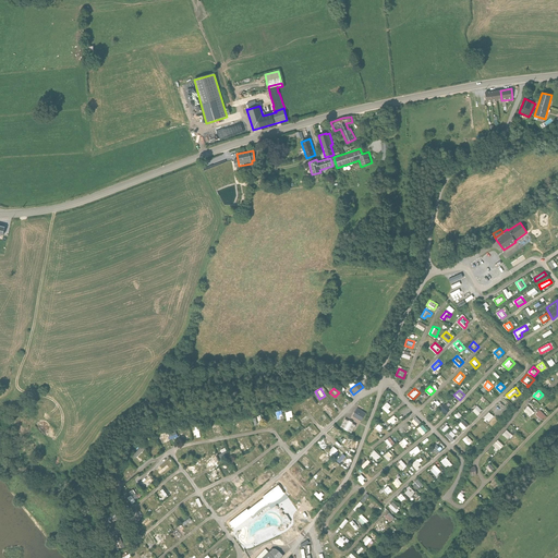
[(388,401),(383,407),(389,413),(391,410),(389,409),(392,405),(388,401)]
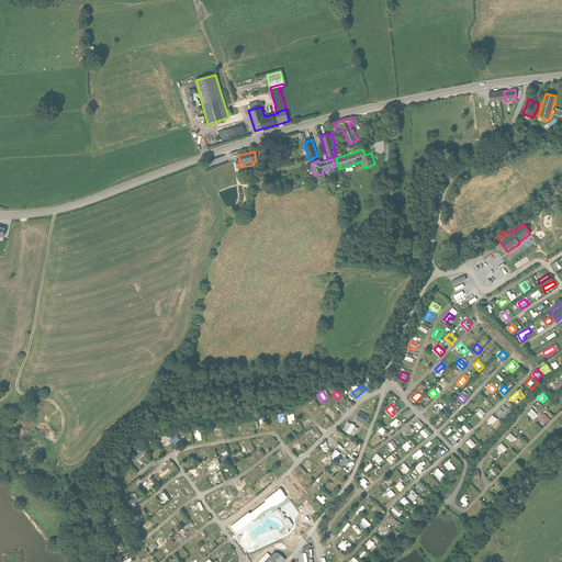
[(448,406),(444,411),(449,416),(453,412),(448,406)]
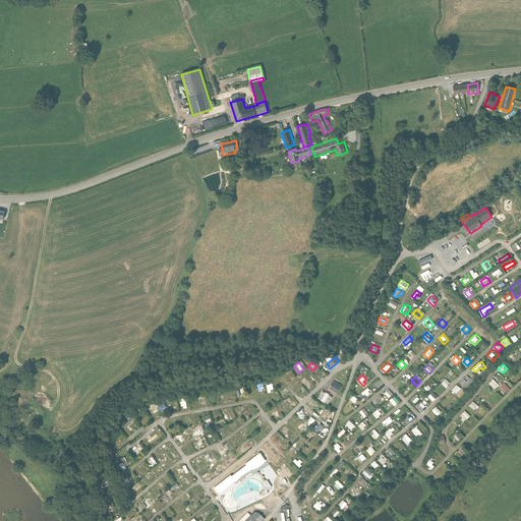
[(399,387),(404,382),(400,378),(395,383),(399,387)]
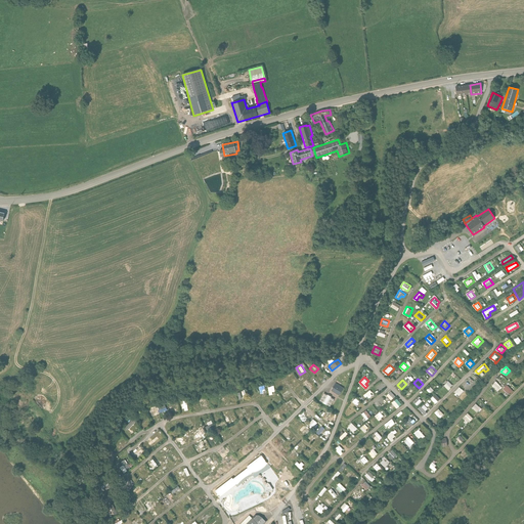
[(449,381),(444,385),(449,390),(453,386),(449,381)]
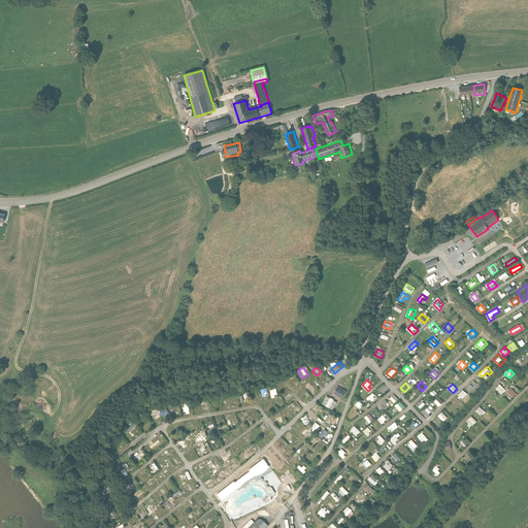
[(496,389),(502,395),(506,390),(500,384),(496,389)]
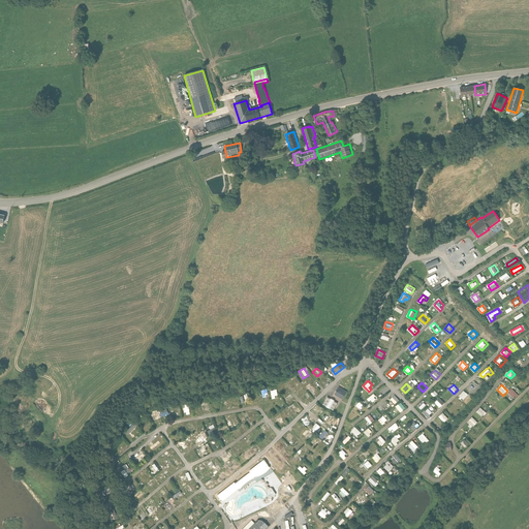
[(317,394),(315,392),(317,391),(314,385),(308,389),(313,397),(317,394)]
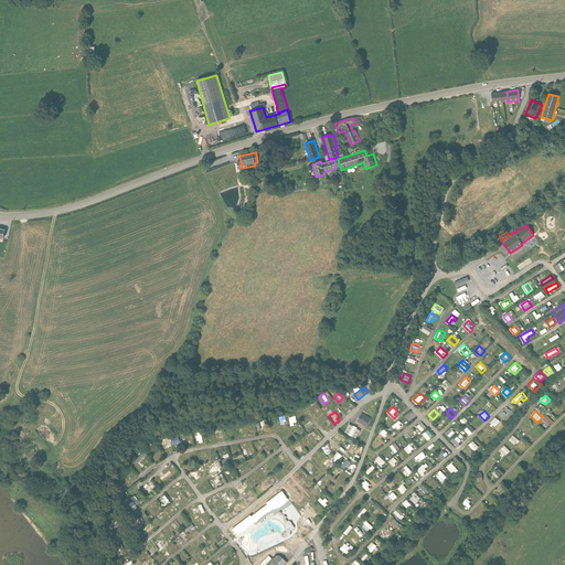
[(361,414),(356,422),(365,426),(370,418),(361,414)]
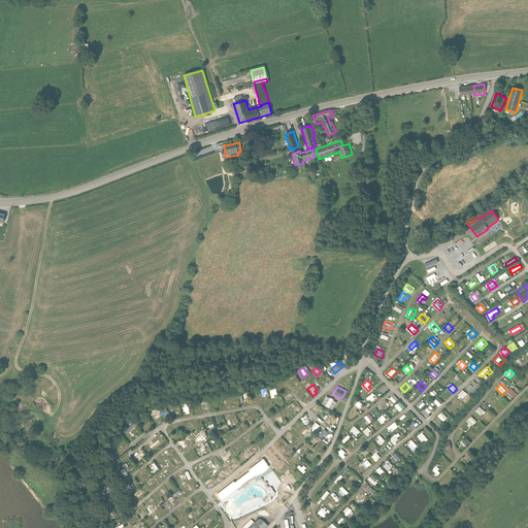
[(514,398),(518,394),(512,388),(507,392),(514,398)]
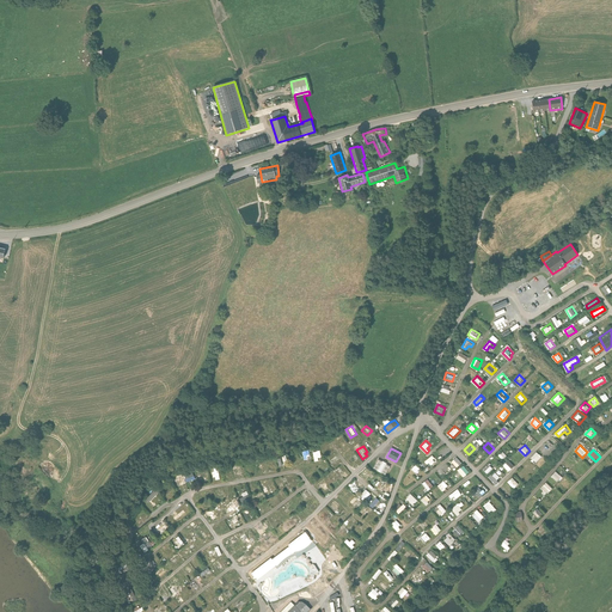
[(537,463),(543,457),(538,452),(532,457),(537,463)]
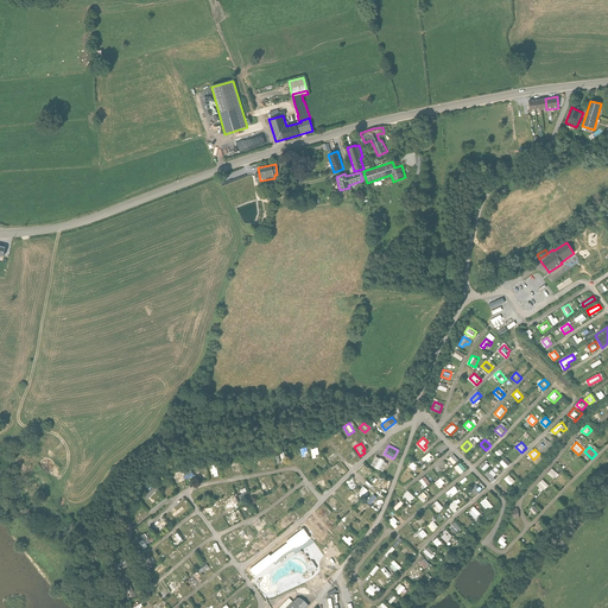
[(474,451),(468,456),(473,462),(479,457),(474,451)]
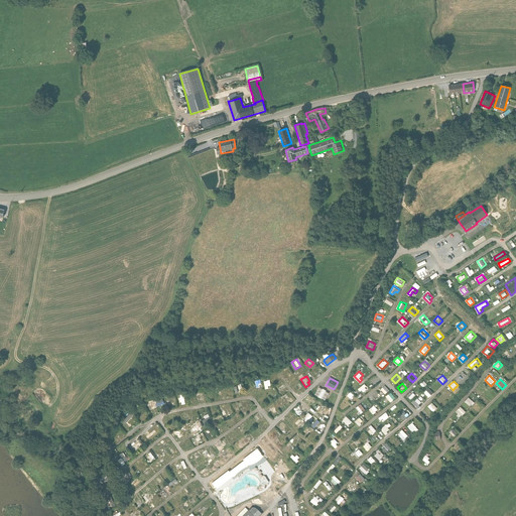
[(365,384),(360,387),(363,392),(368,388),(365,384)]
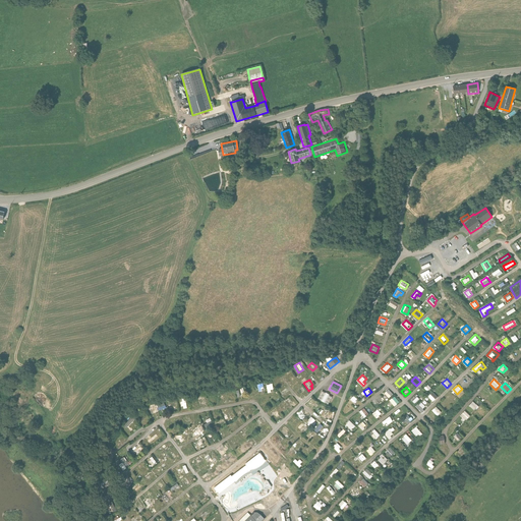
[(385,393),(390,398),(394,394),(389,389),(385,393)]
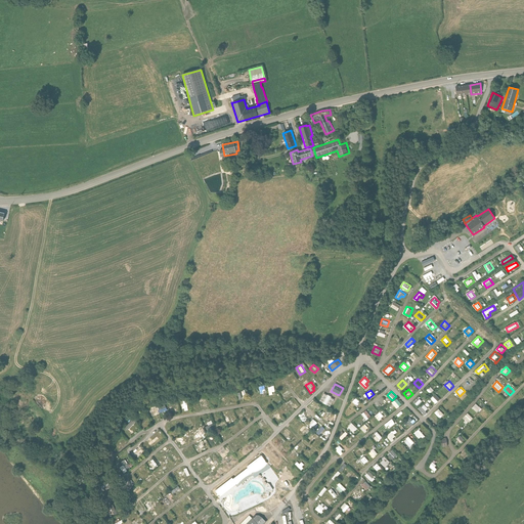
[(324,392),(319,400),(330,407),(335,398),(324,392)]
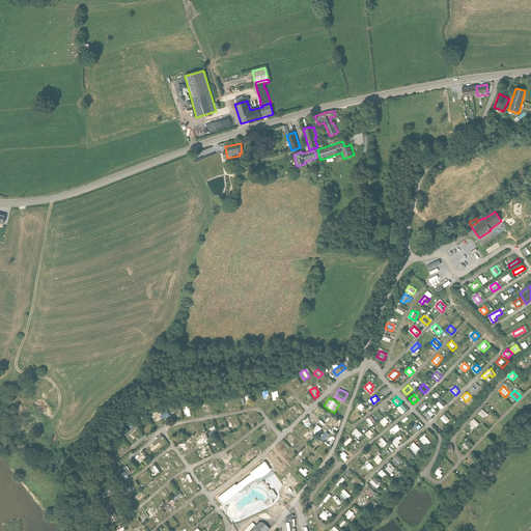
[(436,402),(442,409),(447,404),(441,398),(436,402)]
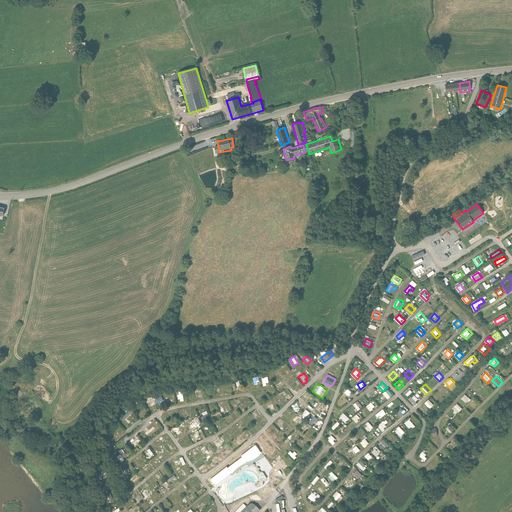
[(404,392),(408,396),(413,392),(409,387),(404,392)]
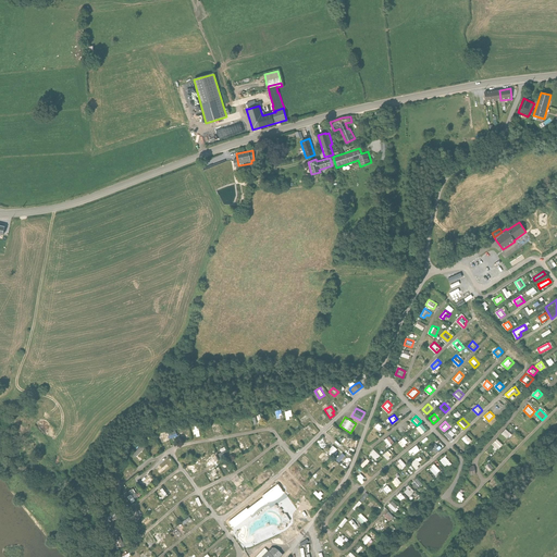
[(417,428),(422,434),(428,429),(422,423),(417,428)]
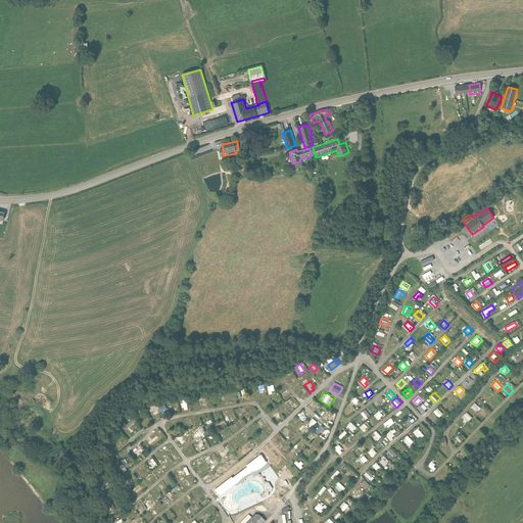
[(286,403),(292,410),(297,406),(290,398),(286,403)]
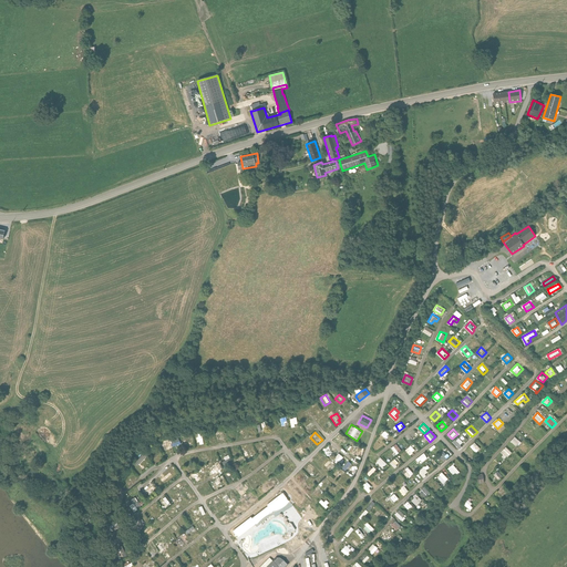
[(344,443),(347,440),(341,433),(336,439),(340,443),(342,441),(344,443)]
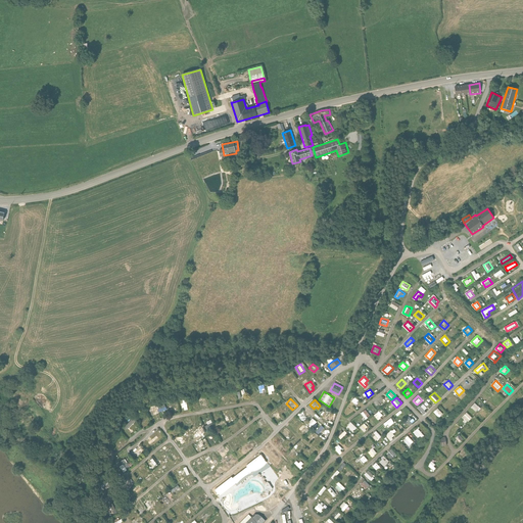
[(424,402),(419,408),(425,414),(427,412),(425,410),(428,408),(424,402)]
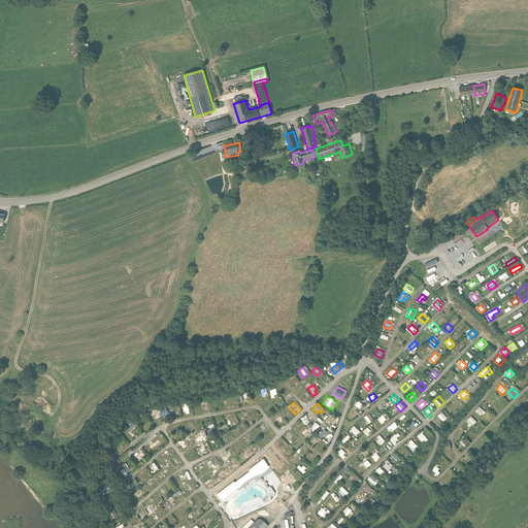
[(482,417),(486,411),(481,406),(476,411),(482,417)]
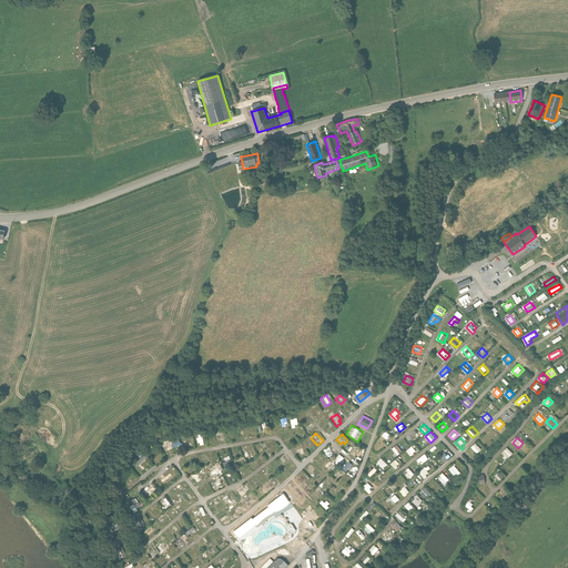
[(172,440),(174,447),(182,445),(180,438),(172,440)]
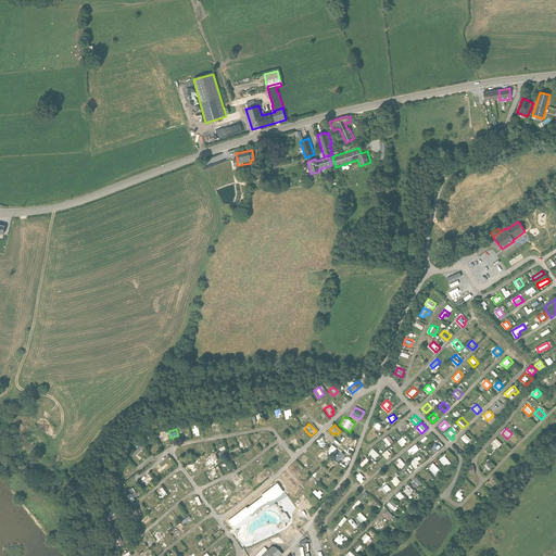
[(301,429),(297,433),(302,439),(306,436),(301,429)]
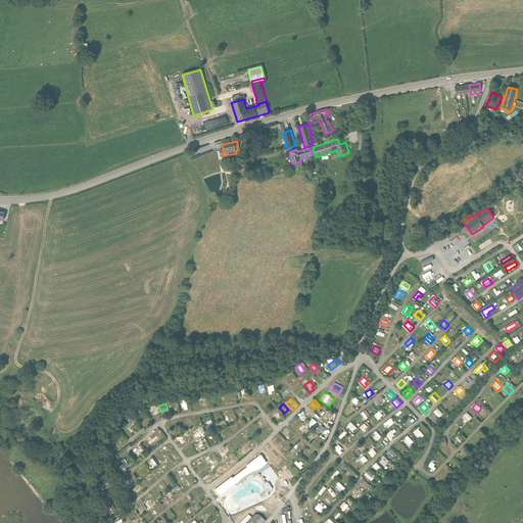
[(155,407),(148,409),(151,417),(158,414),(155,407)]
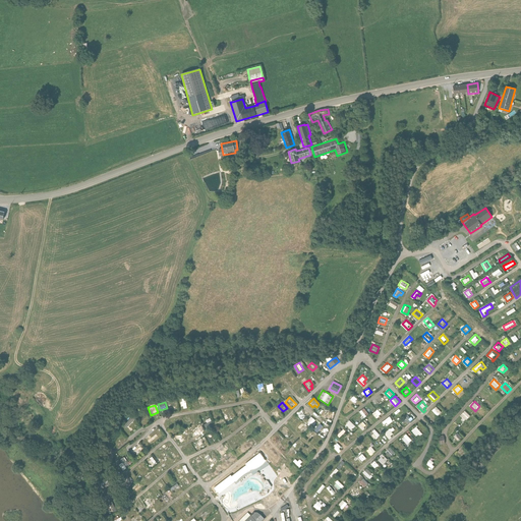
[(243,406),(238,409),(242,415),(247,412),(243,406)]
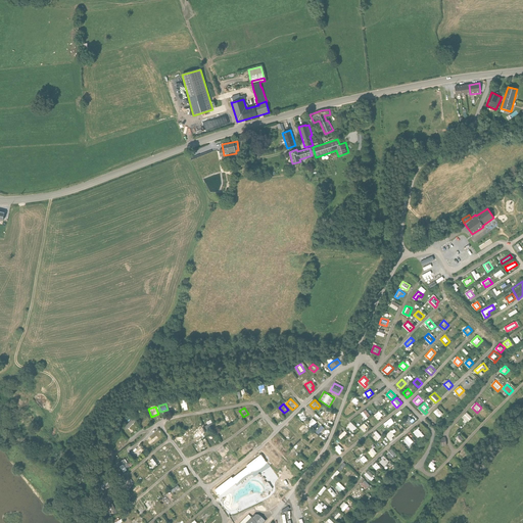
[(440,417),(444,414),(438,408),(434,412),(440,417)]
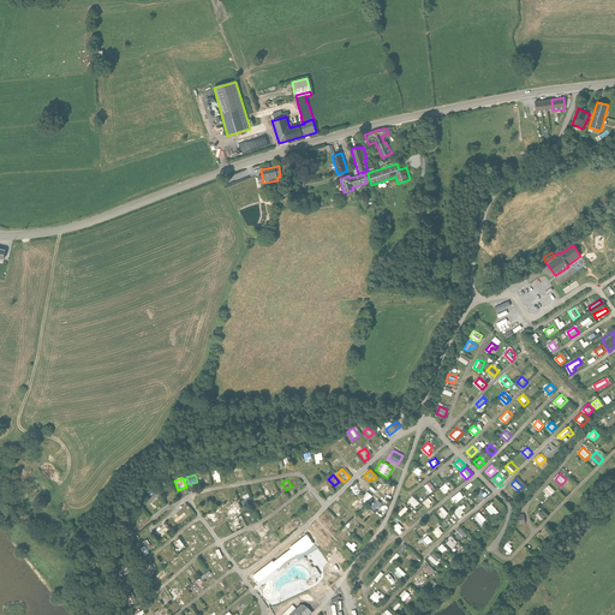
[(322,493),(330,487),(326,481),(318,487),(322,493)]
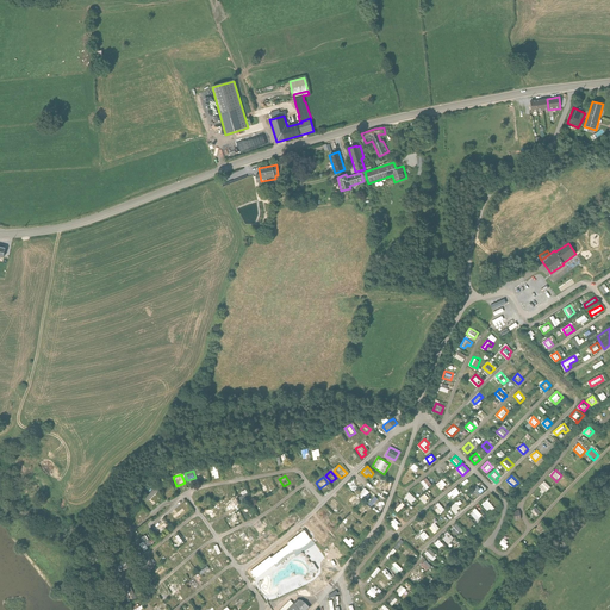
[(386,481),(380,477),(374,484),(381,489),(386,481)]
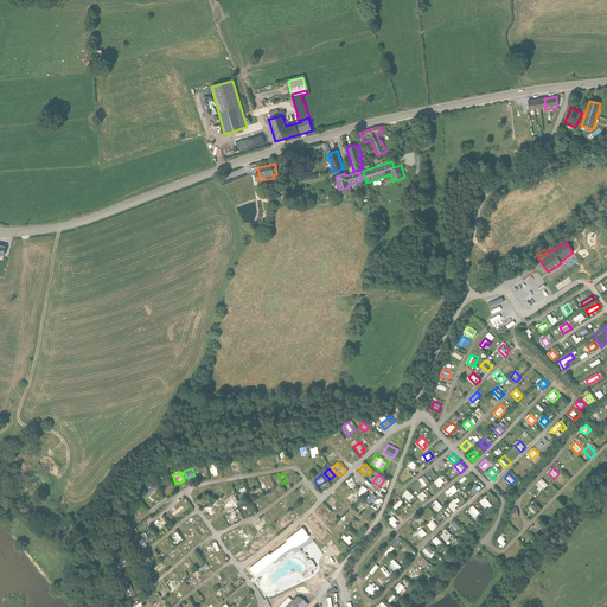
[(425,486),(430,483),(426,474),(420,478),(425,486)]
